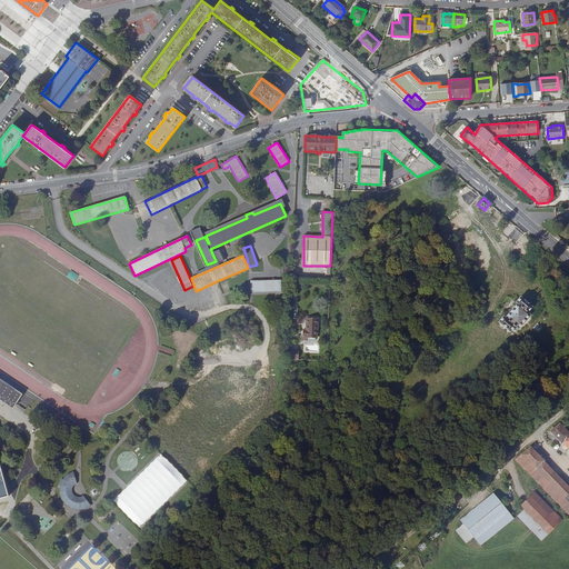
[(67,277),(75,281),(78,275),(70,270),(67,277)]
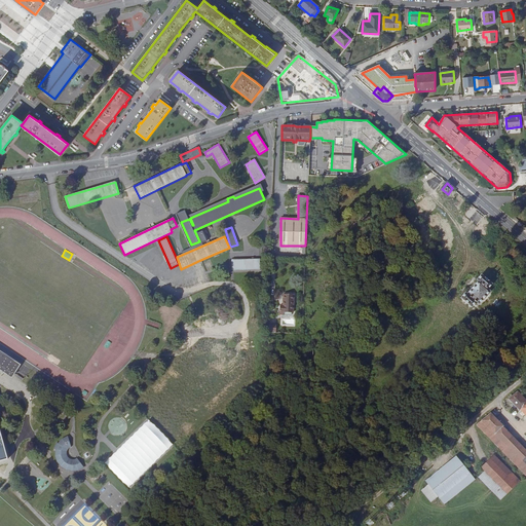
[(233,260),(232,270),(260,271),(260,262),(233,260)]
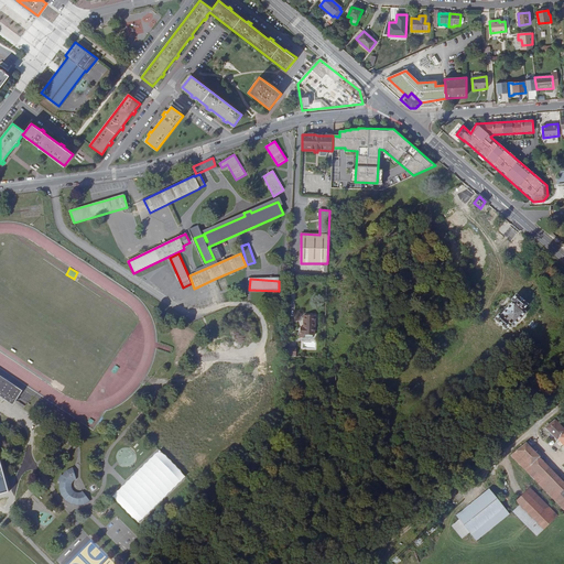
[(217,285),(212,289),(215,295),(220,292),(217,285)]
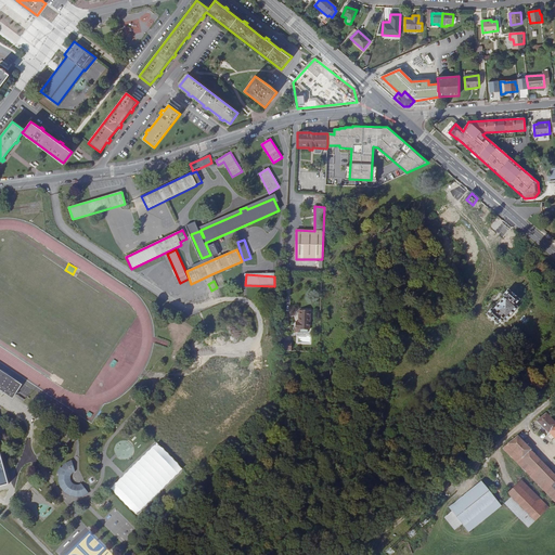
[(519,299),(508,289),(503,295),(505,296),(493,311),(491,309),(487,314),(499,324),(502,320),(505,322),(518,307),(515,305),(519,299)]
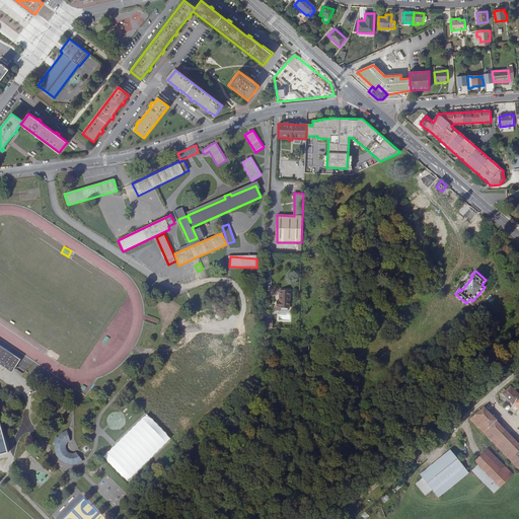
[(277,300),(276,307),(281,307),(290,308),(290,290),(280,289),(280,300),(277,300)]
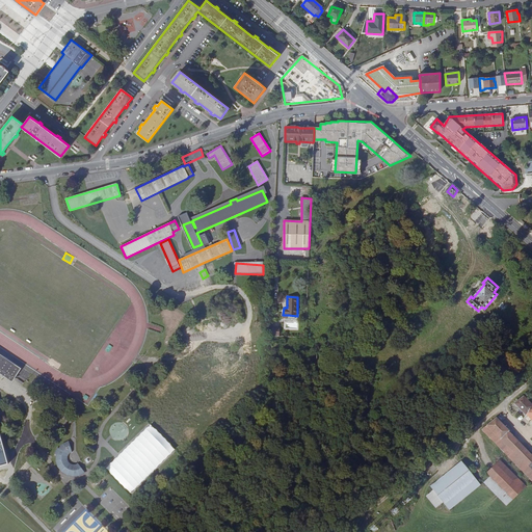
[(280,327),(271,327),(270,336),(280,336),(280,327)]
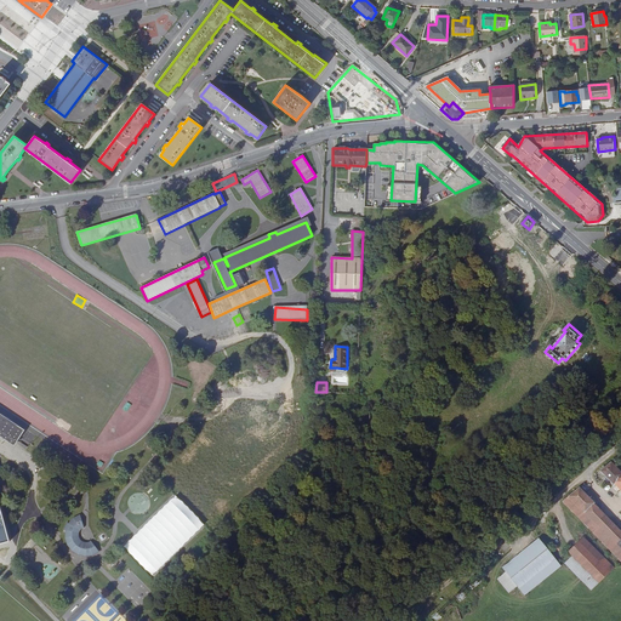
[(421,399),(408,411),(414,417),(427,405),(421,399)]
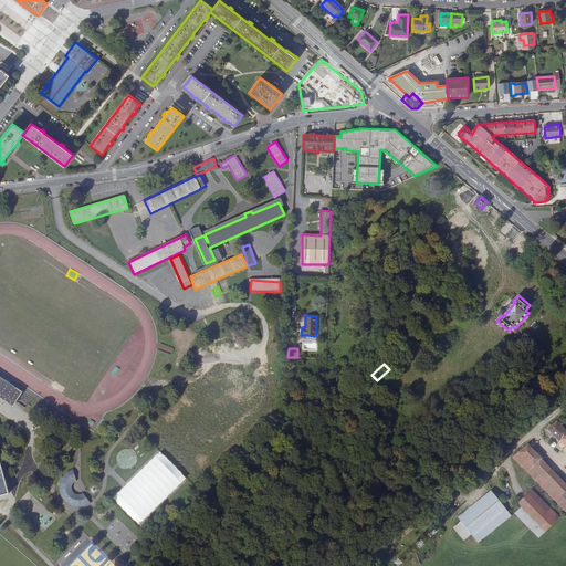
[(377,380),(371,375),(370,374),(360,384),(362,385),(367,390),(367,391),(378,381),(377,380)]
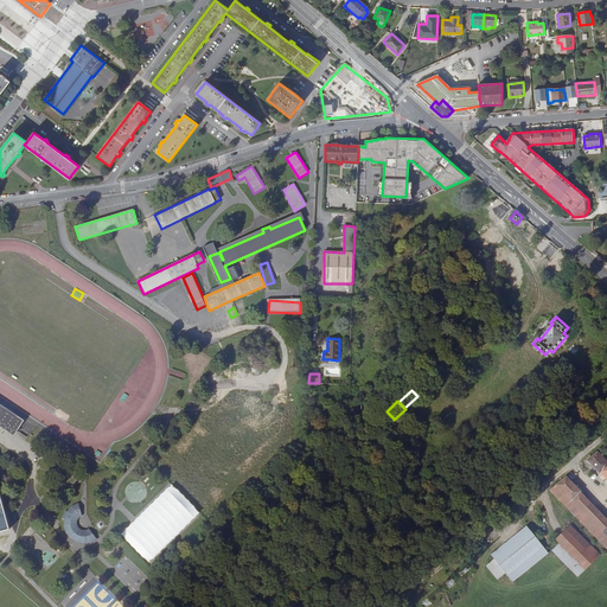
[(0,422),(25,440),(34,426),(0,403),(0,422)]
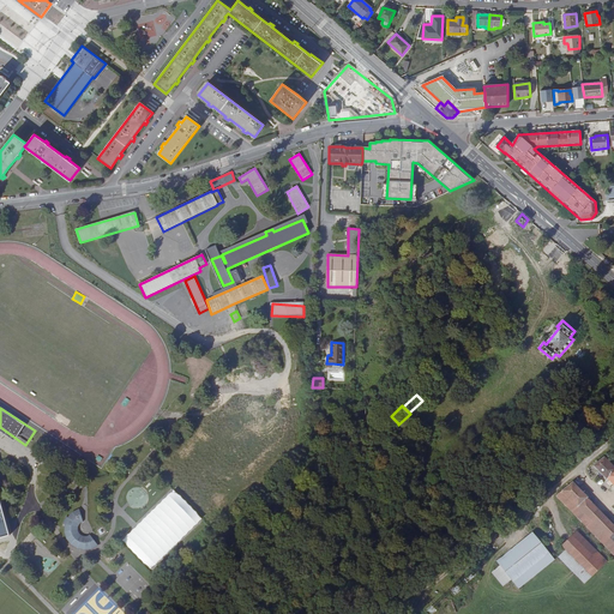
[(398,423),(392,417),(379,431),(385,435),(398,423)]
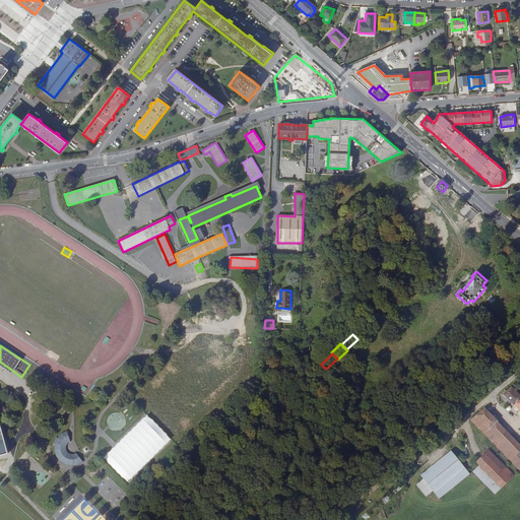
[(281,363),(281,371),(298,371),(298,364),(281,363)]
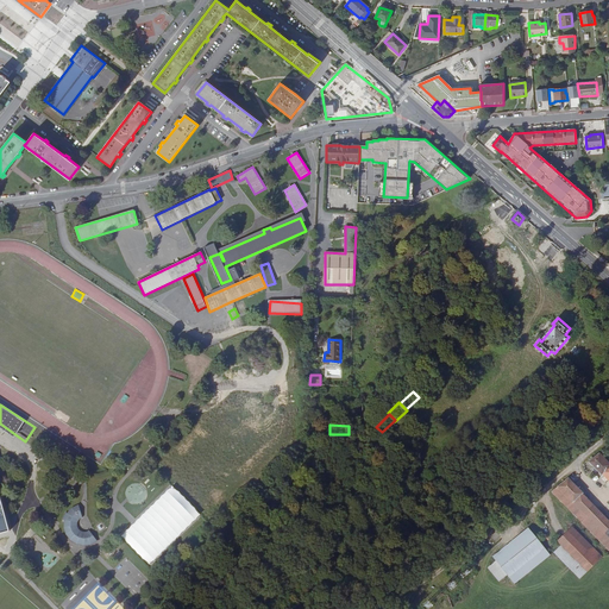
[(608,464),(598,453),(589,462),(602,476),(603,475),(608,479),(608,464)]
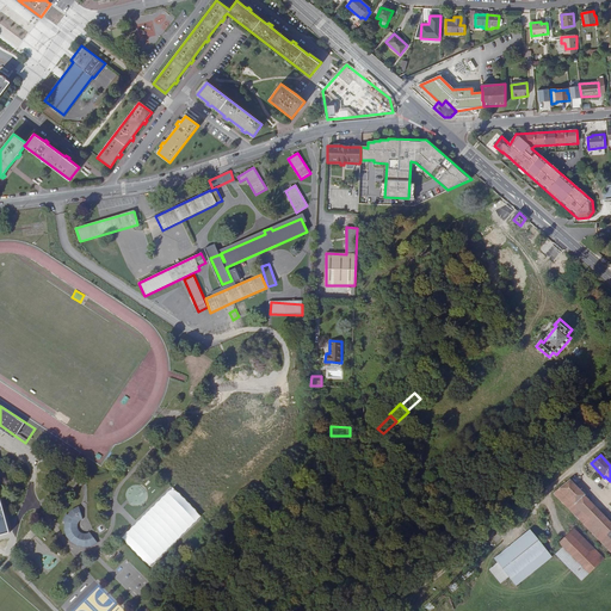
[(571,480),(560,488),(575,505),(584,497),(585,495),(571,480)]
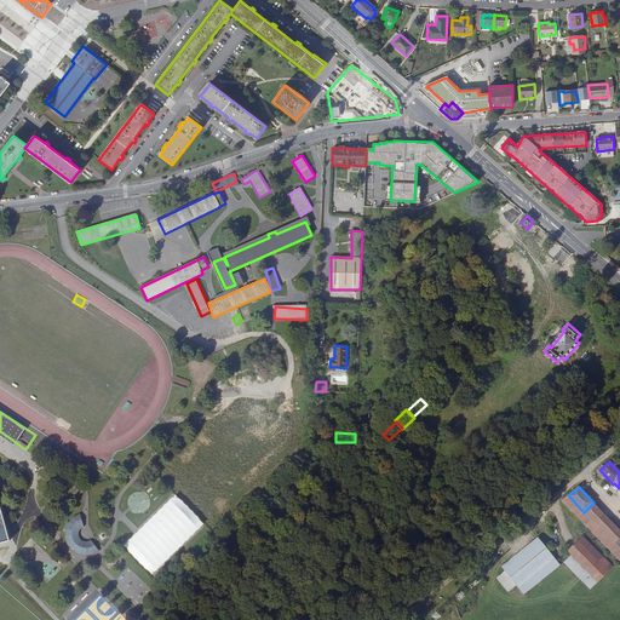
[(151,575),(205,523),(177,494),(124,545),(151,575)]
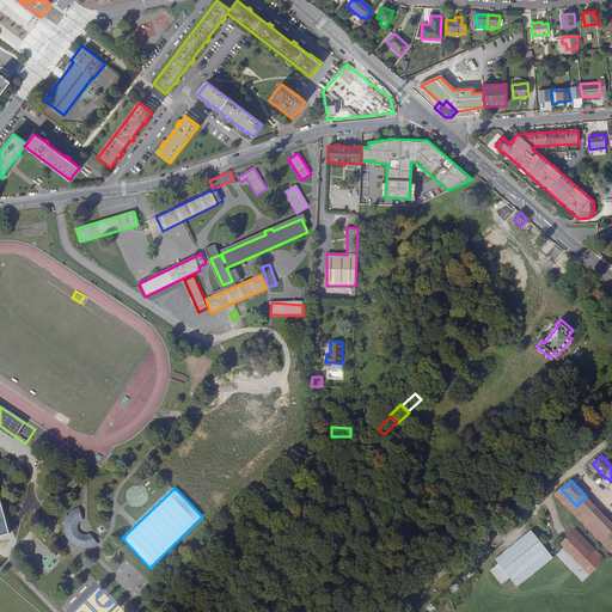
[(555,494),(573,513),(577,507),(576,506),(561,489),(555,494)]
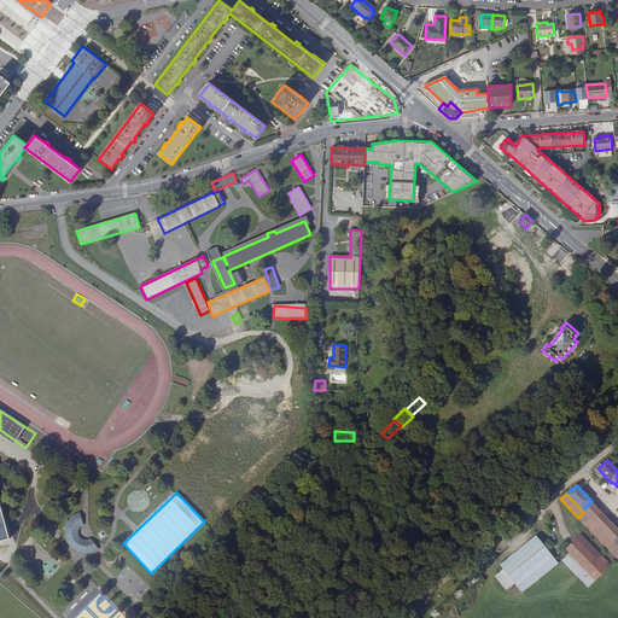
[(134,500),(127,501),(122,506),(121,512),(124,518),(130,522),(136,520),(143,517),(144,509),(140,503),(134,500)]
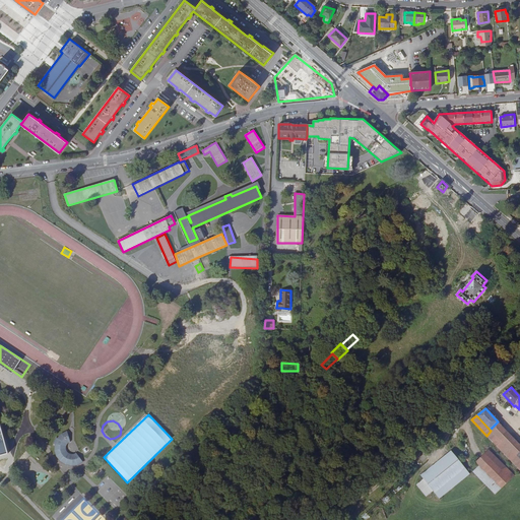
[(490,430),(491,431),(502,442),(502,441),(506,445),(513,438),(497,423),(490,430)]
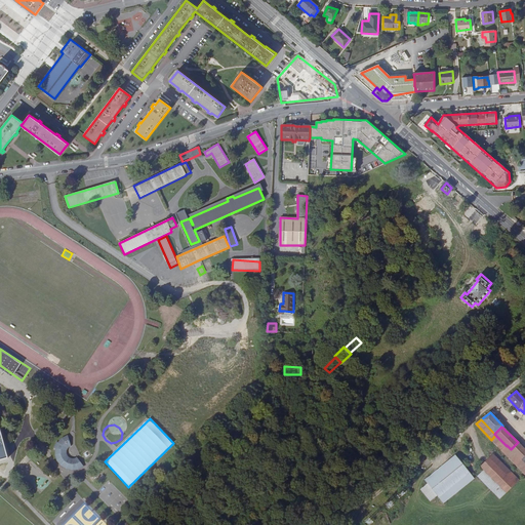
[(491,440),(501,450),(524,475),(524,474),(524,463),(521,459),(524,454),(524,449),(518,442),(511,449),(507,445),(507,446),(495,435),(491,440)]
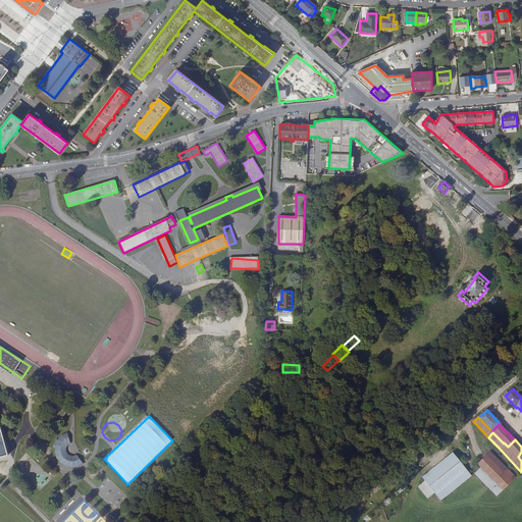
[(66,444),(69,441),(66,433),(62,435),(57,440),(56,439),(53,446),(55,447),(55,452),(56,458),(60,463),(65,466),(71,467),(77,466),(83,464),(76,457),(74,458),(71,458),(68,458),(66,456),(64,454),(63,451),(63,448),(64,446),(66,444)]
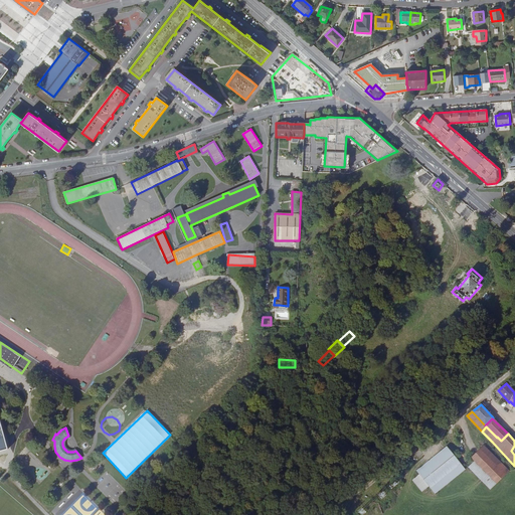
[(69,438),(68,436),(65,438),(63,440),(62,442),(62,445),(63,448),(65,450),(67,452),(70,452),(73,452),(75,451),(73,449),(71,450),(68,449),(66,448),(65,446),(65,443),(67,440),(68,439),(69,438)]
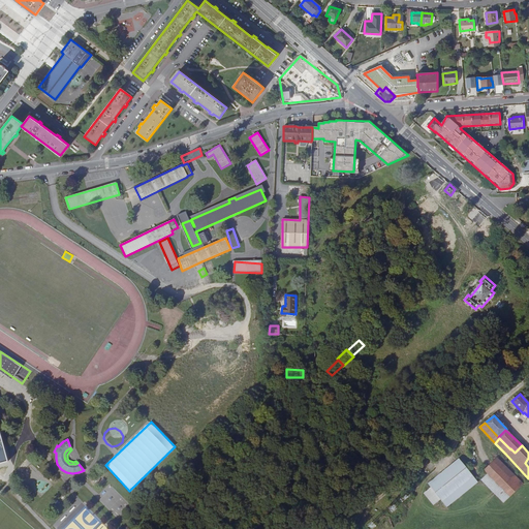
[(522,484),(497,458),(485,470),(488,473),(481,479),(503,502),(522,484)]
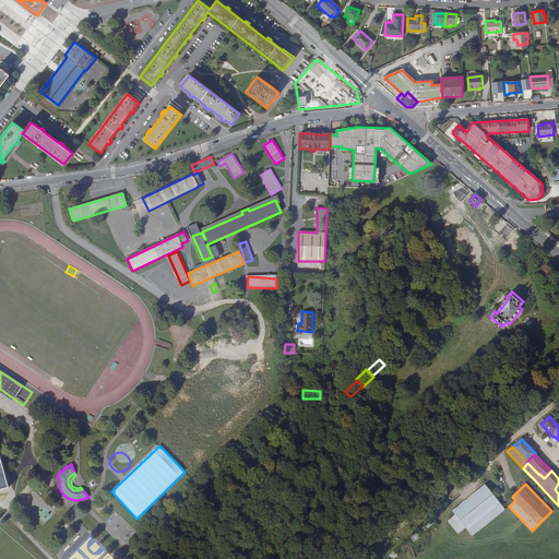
[(472,536),(503,510),(484,486),(452,511),(455,515),(448,522),(458,534),(465,527),(472,536)]
